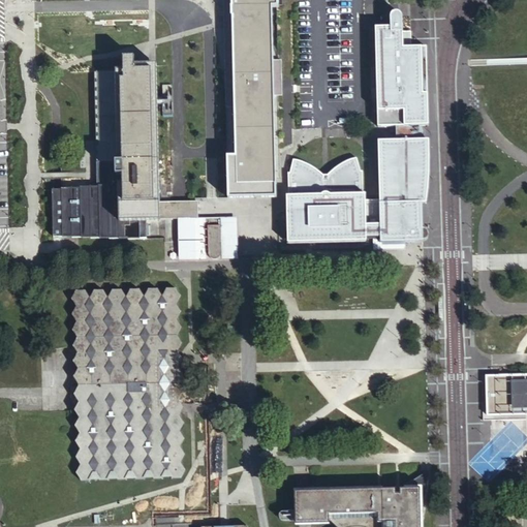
[(230,0),(231,8),(231,17),(236,154),(224,154),(226,195),(253,195),(277,194),(274,87),(272,7),(278,7),(278,0),(230,0)]
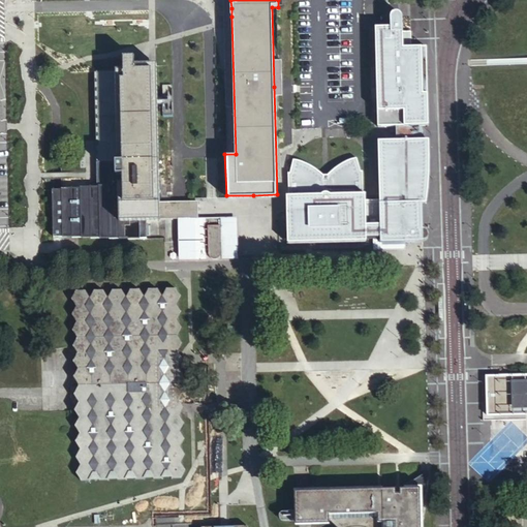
[(394,21),(394,24),(405,24),(405,18),(405,14),(405,12),(404,11),(402,11),(401,10),(399,10),(398,11),(396,11),(395,13),(394,14),(394,17),(394,21)]
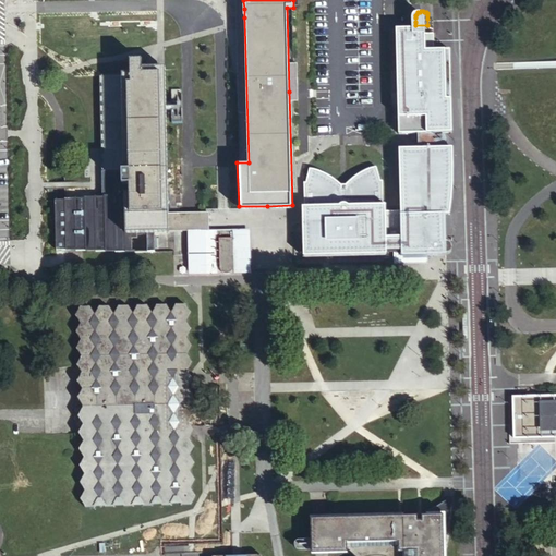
[(401,133),(420,133),(436,133),(452,132),(451,49),(437,49),(436,33),(427,33),(427,25),(415,25),(415,28),(399,28),(400,73),(402,73),(403,95),(406,95),(407,106),(403,106),(405,117),(401,117),(401,133)]
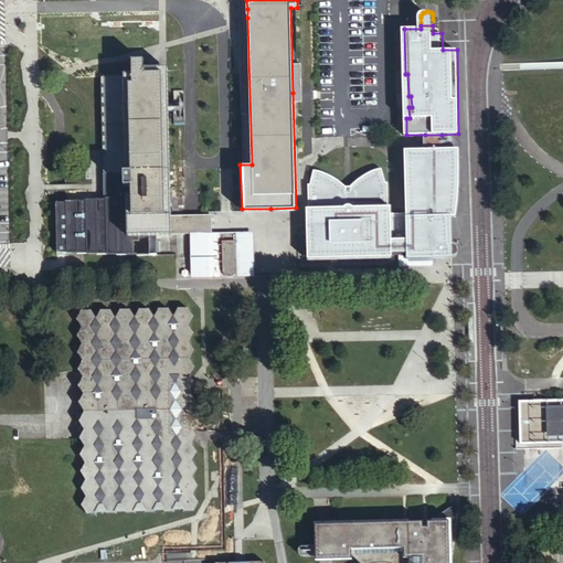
[(210,232),(210,213),(171,214),(170,190),(170,186),(167,73),(144,73),(144,64),(131,65),(131,78),(102,80),(105,178),(130,178),(130,194),(115,194),(115,197),(94,197),(94,198),(74,199),(74,200),(59,201),(54,201),(55,252),(75,251),(75,252),(96,252),(96,253),(116,252),(116,253),(136,253),(136,254),(155,254),(155,235),(170,234),(170,233),(189,232),(210,232)]
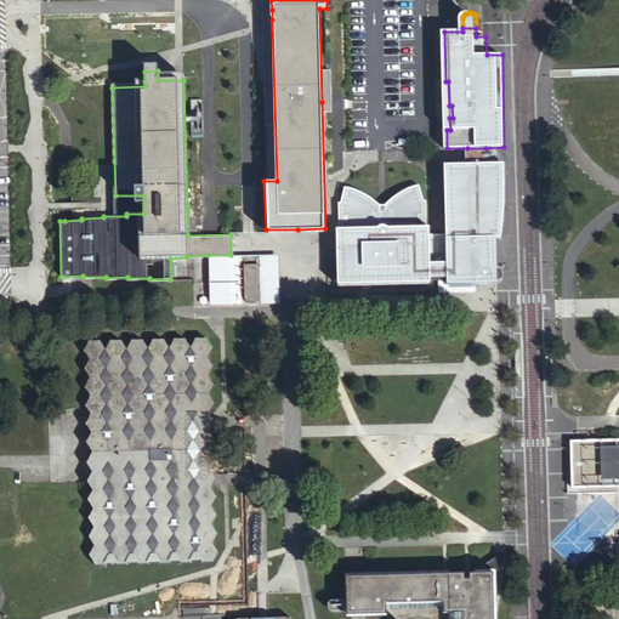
[(381,279),(437,279),(437,291),(475,290),(475,282),(480,283),(489,283),(498,282),(498,277),(503,273),(503,267),(497,263),(506,263),(505,243),(505,232),(500,231),(503,213),(503,180),(503,159),(493,159),(477,159),(464,159),(444,160),(446,230),(446,236),(429,236),(429,230),(429,222),(426,222),(425,206),(425,198),(421,198),(418,182),(412,185),(403,188),(399,191),(395,193),(390,197),(386,199),(382,203),(382,206),(378,206),(378,203),(376,202),(376,200),(373,198),(370,196),(365,193),(362,191),(350,186),(344,183),(340,200),(336,200),(338,227),(334,228),(335,248),(338,248),(339,280),(381,279)]
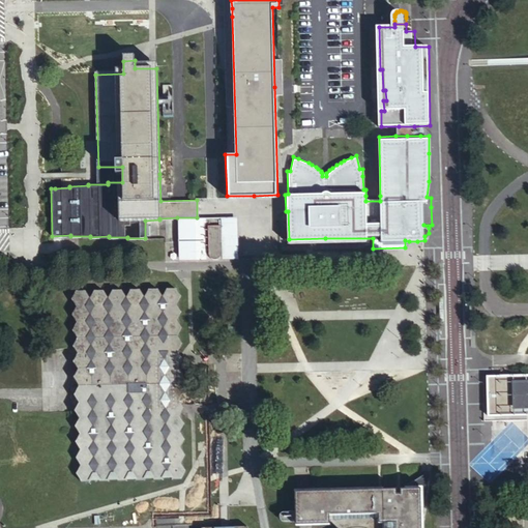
[(197,217),(177,217),(177,258),(205,258),(205,253),(207,253),(208,255),(208,257),(209,258),(210,258),(212,259),(213,259),(214,259),(216,258),(217,258),(218,257),(220,255),(220,253),(221,253),(221,258),(236,257),(236,216),(197,217)]
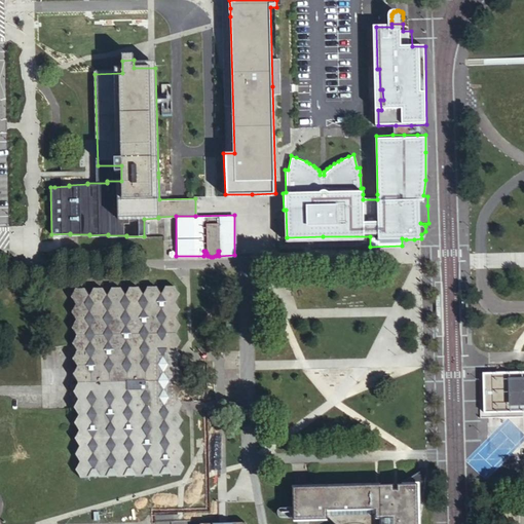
[(182,403),(178,399),(175,395),(180,387),(175,380),(180,371),(175,364),(176,360),(179,354),(177,351),(175,349),(179,341),(174,334),(179,325),(174,317),(178,309),(172,302),(177,294),(171,287),(162,287),(158,295),(152,287),(145,287),(141,294),(136,287),(127,288),(123,295),(118,288),(109,288),(104,296),(100,288),(90,288),(87,295),(81,288),(74,288),(68,298),(73,304),(69,312),(74,320),(70,329),(75,334),(70,343),(75,350),(70,360),(76,367),(72,375),(77,381),(72,391),(77,399),(73,407),(77,413),(72,421),(78,427),(73,437),(78,444),(73,453),(78,460),(74,469),(79,476),(88,475),(92,468),(98,475),(106,475),(110,466),(115,475),(123,475),(127,466),(133,475),(142,474),(146,466),(151,475),(160,474),(164,466),(169,474),(177,474),(182,464),(178,458),(182,450),(177,443),(182,435),(175,427),(181,418),(176,412),(178,408),(182,403)]
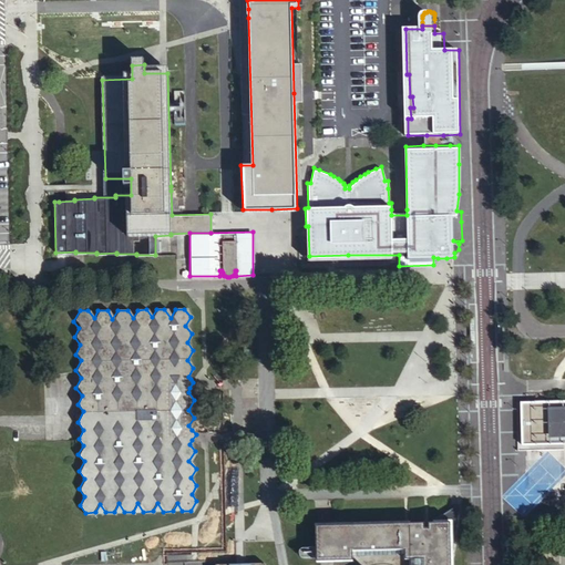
[(564,400),(521,401),(521,443),(564,442),(564,400)]
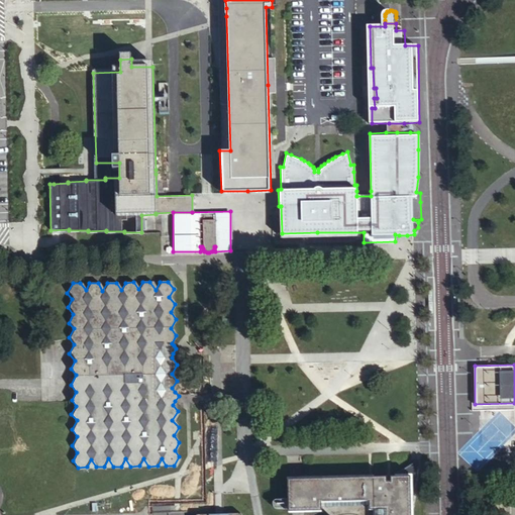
[(413,514),(414,497),(419,464),(413,461),(403,467),(395,471),(391,473),(391,478),(386,478),(387,473),(373,474),(372,471),(287,474),(287,497),(278,497),(273,498),(272,502),(272,505),(274,506),(278,507),(287,507),(287,511),(298,511),(321,510),(319,503),(331,514),(327,514),(413,514)]
